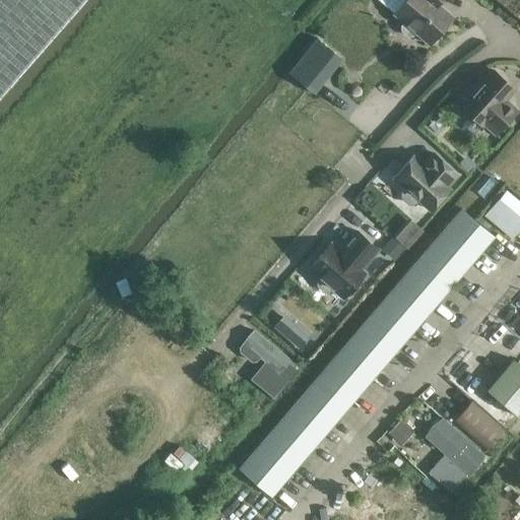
[(0,0),(0,95),(83,0),(0,0)]
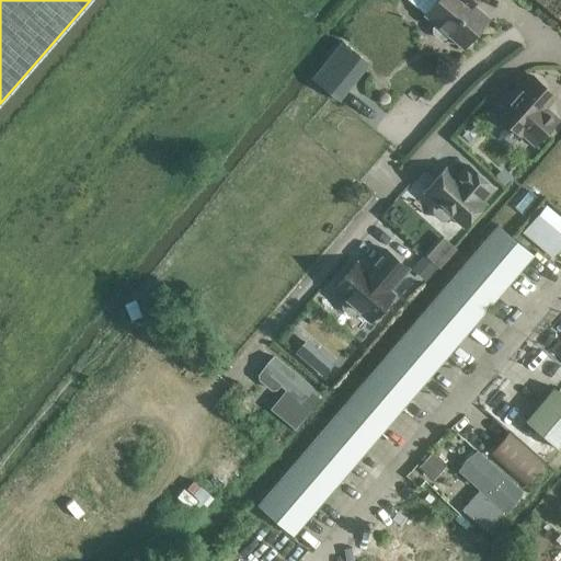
[(471,3),(473,0),(436,0),(424,14),(462,47),(488,18),(471,3)]
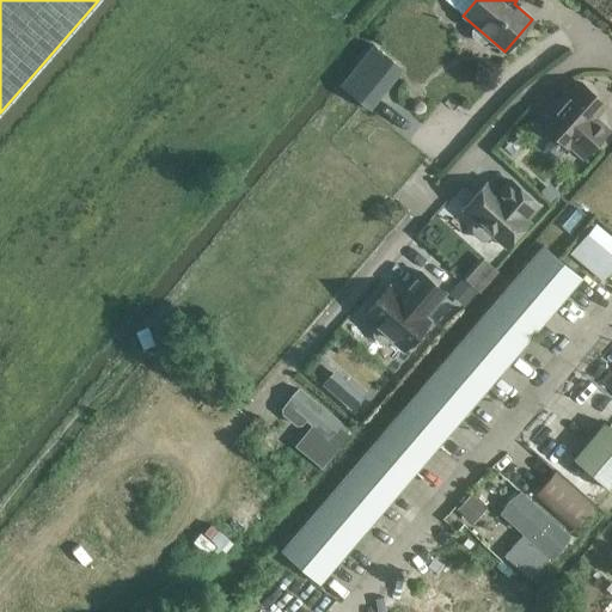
[(340,86),(369,111),(391,84),(377,72),(387,57),(373,46),(340,86)]
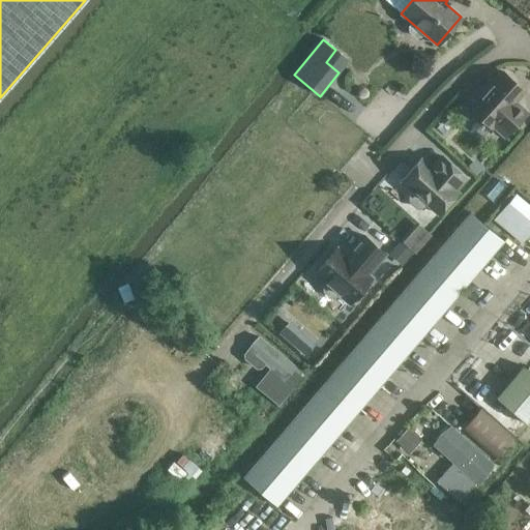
[(516,106),(514,101),(524,91),(502,71),(469,108),(491,128),(493,126),(504,137),(527,112),(526,111),(524,113),(516,106)]
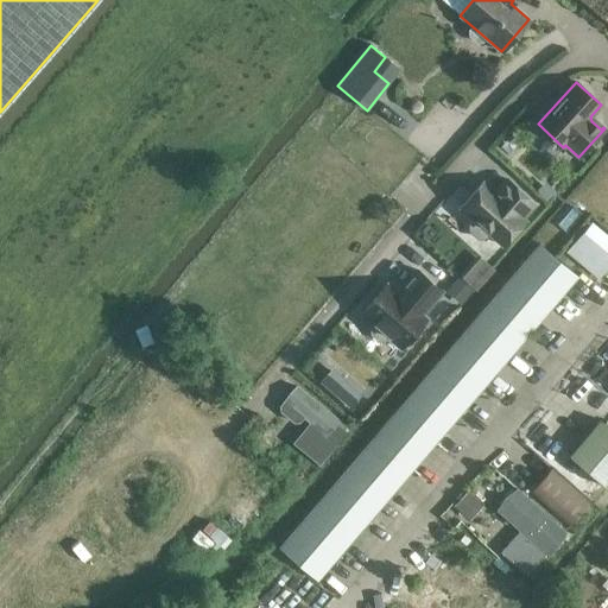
[(523,217),(534,204),(506,178),(494,192),(483,182),(460,207),(474,220),(470,222),(469,227),(470,232),(476,238),(481,238),(486,236),(488,233),(502,245),(525,220),(523,217)]
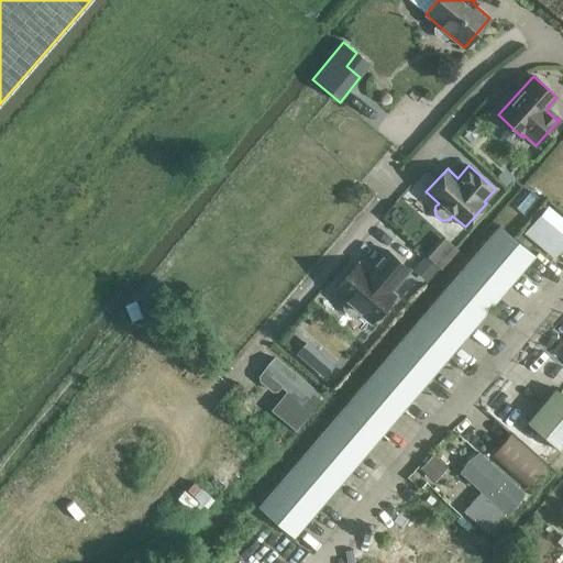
[(562,223),(547,210),(528,232),(554,254),(562,245),(562,246),(562,223)]
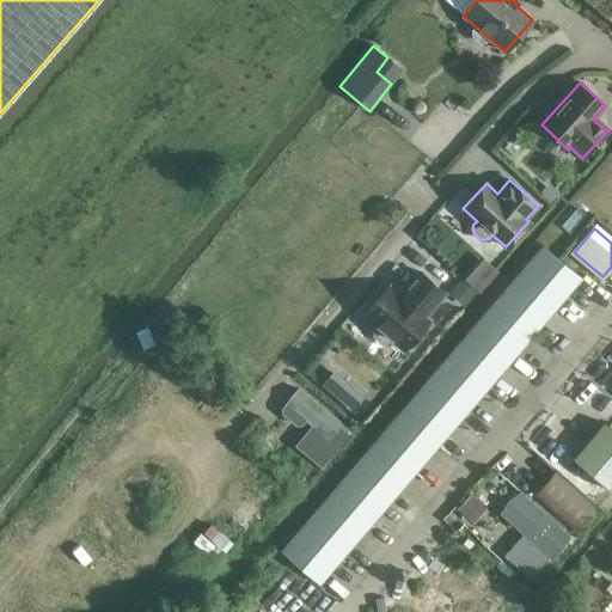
[(519,273),(557,305),(581,277),(543,245),(519,273)]
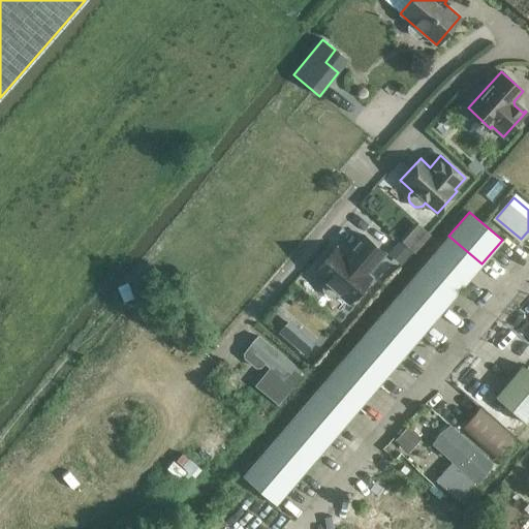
[(366,273),(383,253),(363,235),(345,255),(336,247),(314,273),(325,283),(322,286),(322,290),(330,297),(334,296),(337,292),(348,303),(371,277),(366,273)]
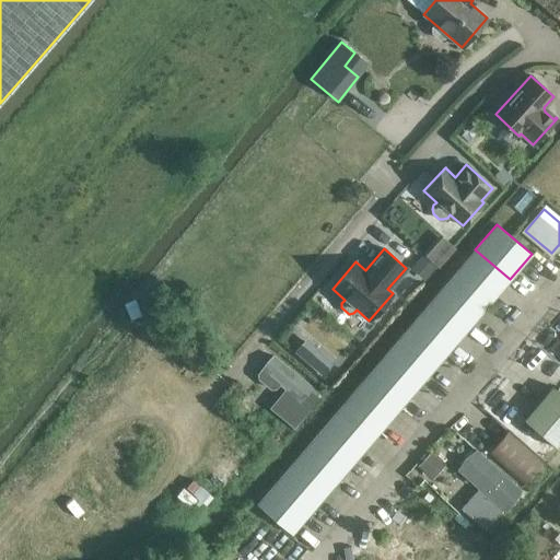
[(453,275),(488,305),(510,279),(475,249),(453,275)]
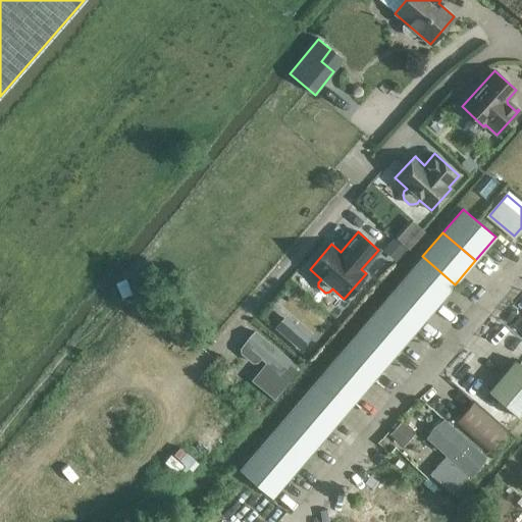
[(402,279),(434,308),(455,284),(422,256),(402,279)]
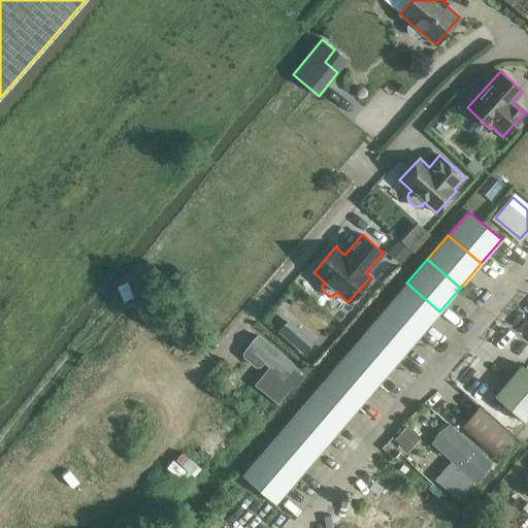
[(386,307),(419,335),(439,311),(406,283),(386,307)]
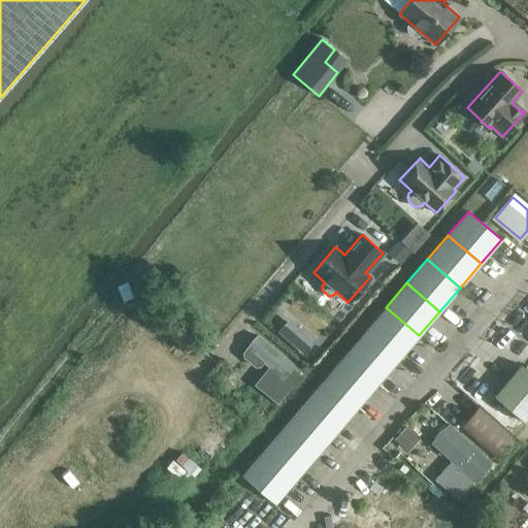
[(365,331),(398,359),(419,335),(386,307),(365,331)]
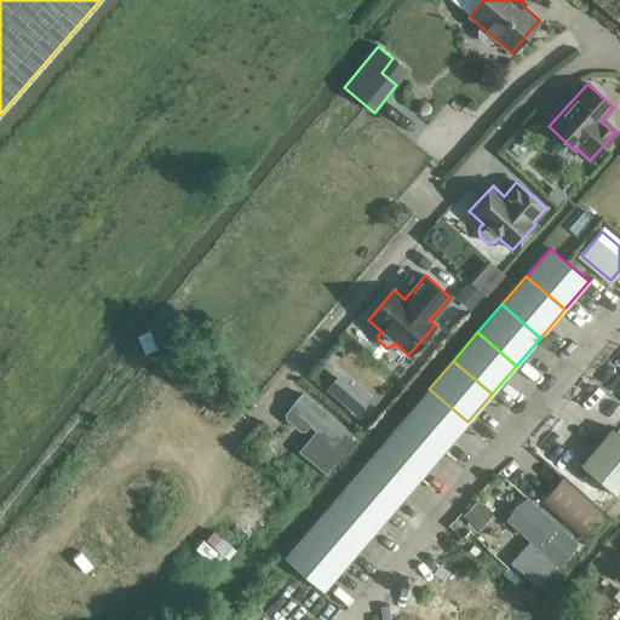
[(327,386),(357,413),(369,400),(339,373),(327,386)]
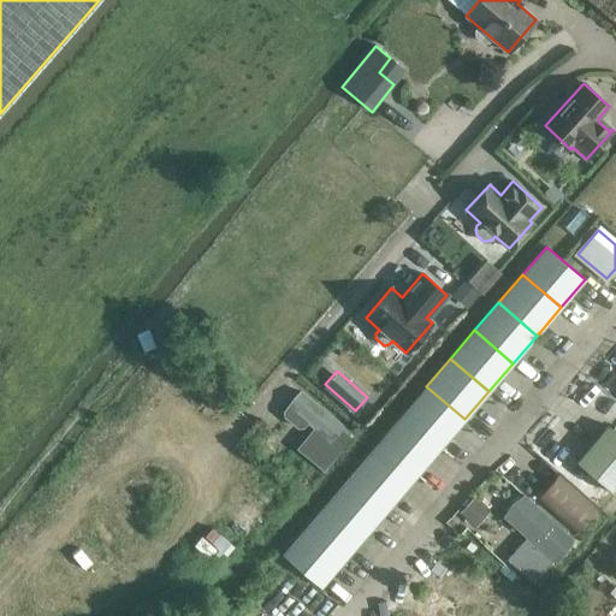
[(403,414),(440,448),(465,419),(426,386),(403,414)]
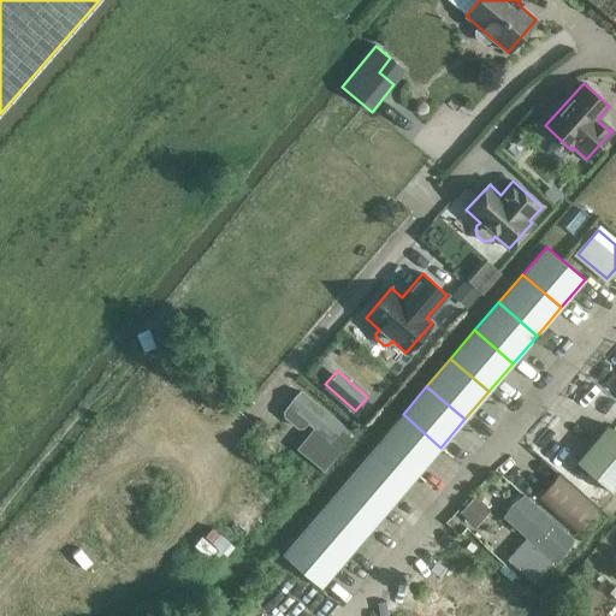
[(355,434),(301,390),(283,412),(284,418),(297,428),(303,428),(307,424),(313,428),(296,449),(324,472),(355,434)]
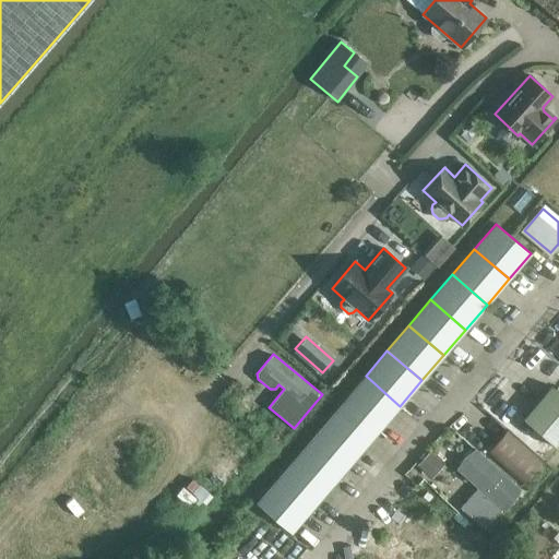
[(344,402),(379,431),(400,406),(366,376),(344,402)]
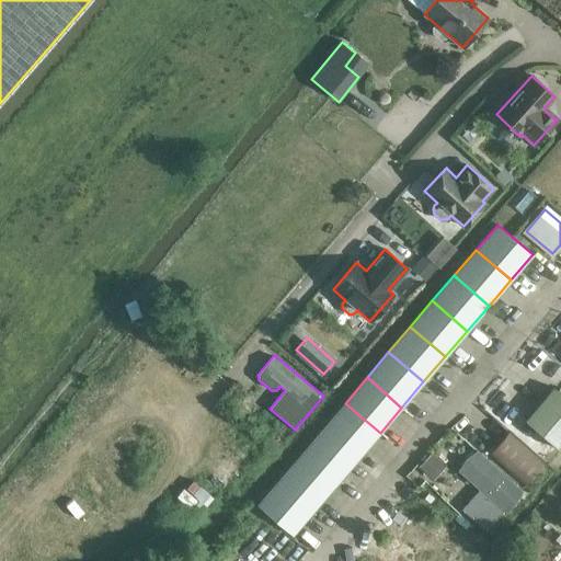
[(560,445),(560,393),(553,387),(525,420),(559,449),(560,445)]
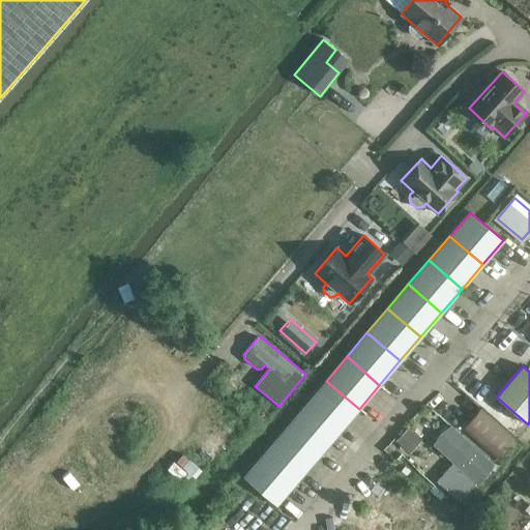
[(326,381),(305,405),(339,433),(359,409),(326,381)]
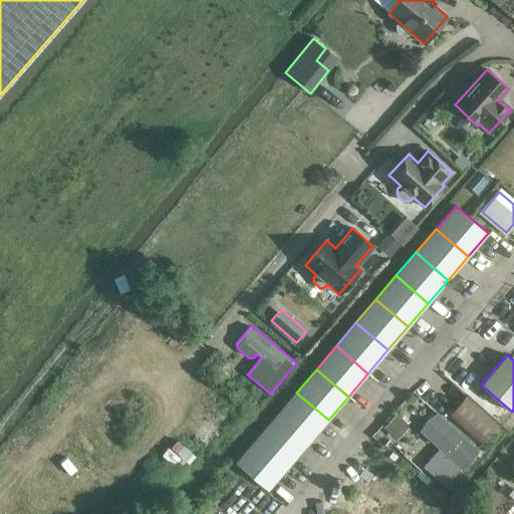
[(276,416),(308,443),(328,420),(296,393),(276,416)]
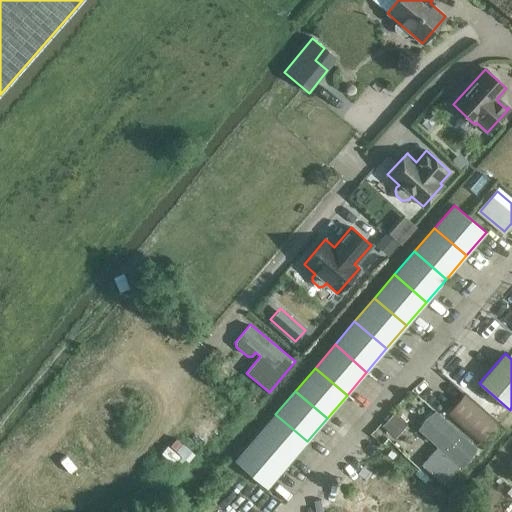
[(498,423),(464,394),(446,415),(479,444),(498,423)]
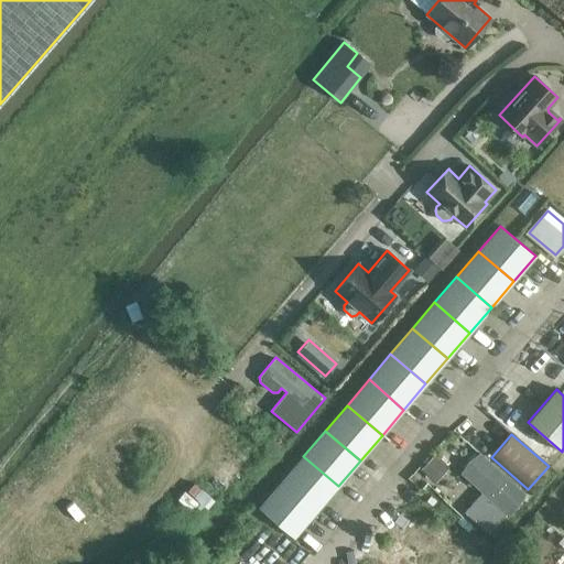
[(281,481),(316,512),(338,486),(303,456),(281,481)]
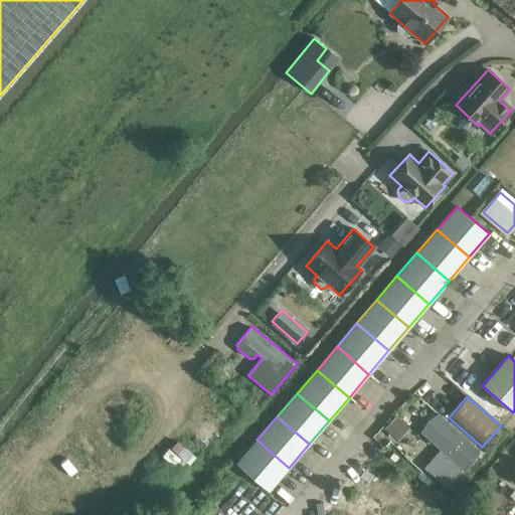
[(480,451),(446,419),(427,439),(440,450),(462,470),(480,451)]
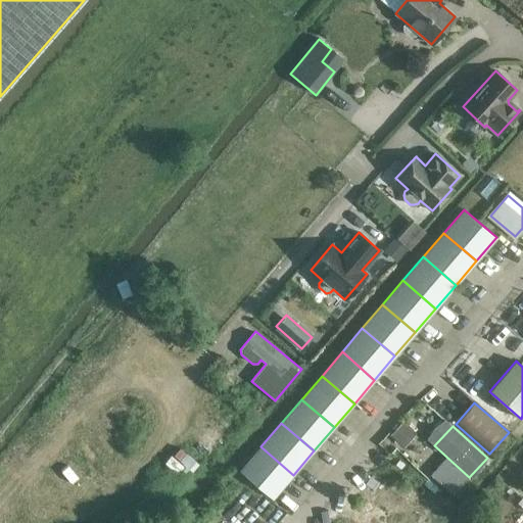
[(168,462),(188,477),(201,460),(180,445),(168,462)]
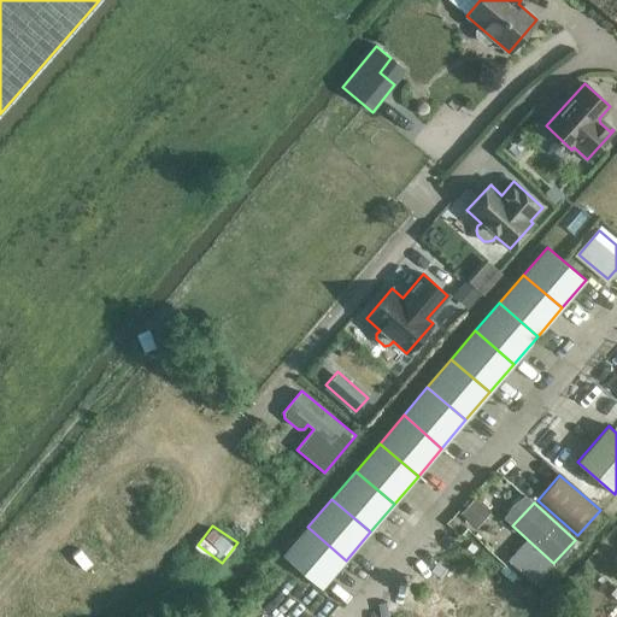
[(283,556),(322,588),(346,560),(307,527),(283,556)]
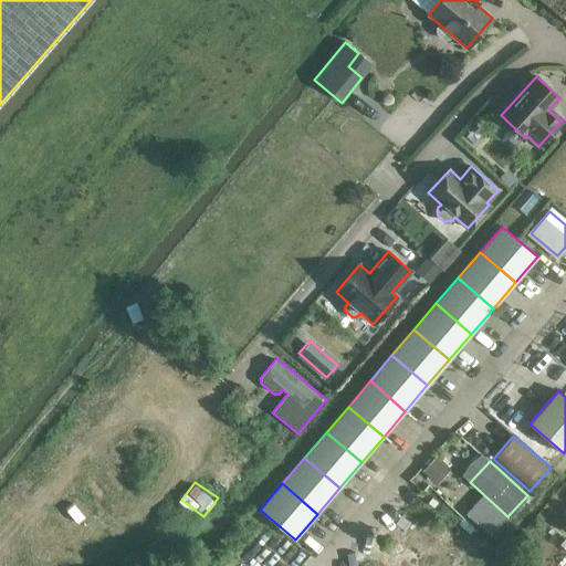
[(507,516),(483,494),(465,514),(490,535),(507,516)]
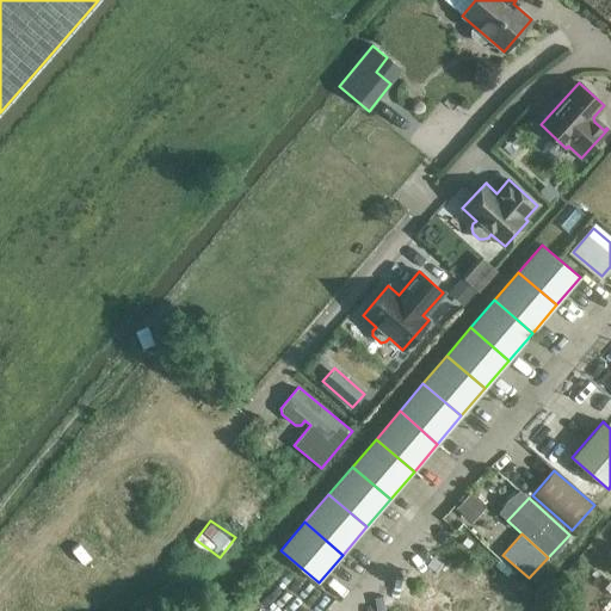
[(500,590),(482,575),(475,584),(493,599),(500,590)]
